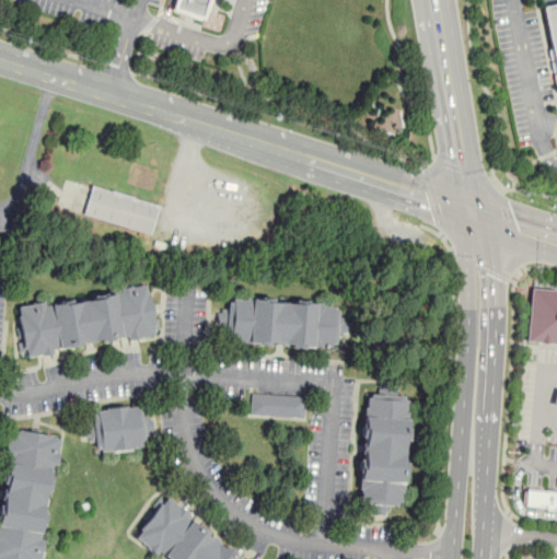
[(174,0),(170,14),(210,27),(215,18),(218,19),(222,6),(217,3),(218,0),(174,0)]
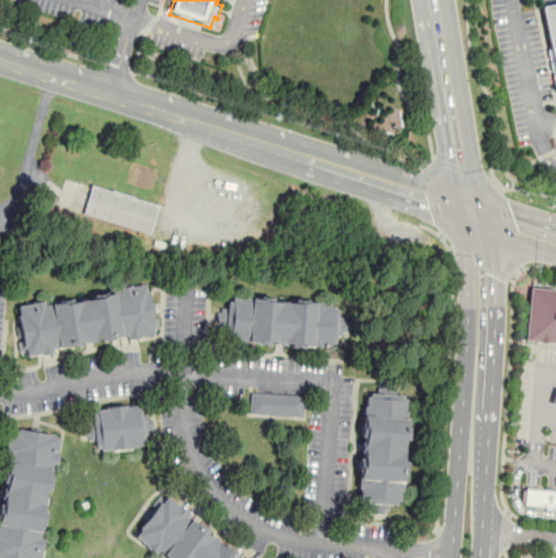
[(161,204),(94,187),(85,216),(153,234),(161,204)]
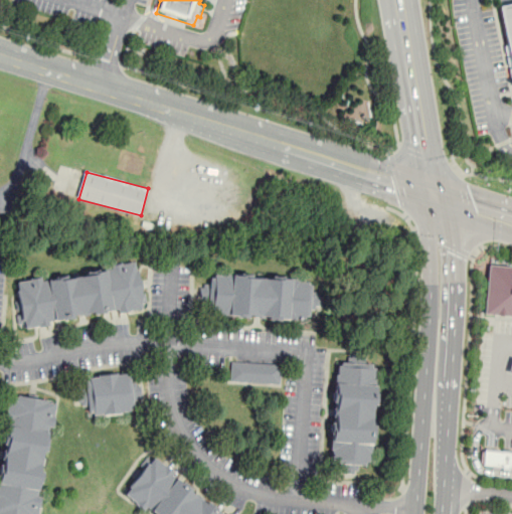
[(146,307),(139,263),(17,284),(24,328),(146,307)]
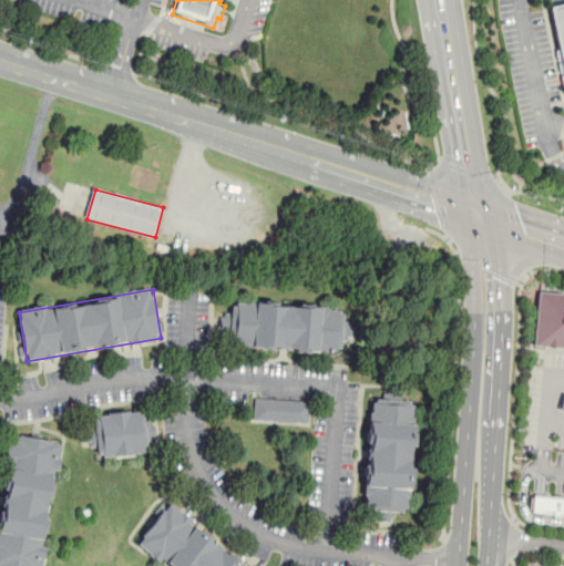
[(563,294),(543,292),(539,346),(563,348),(563,294)]
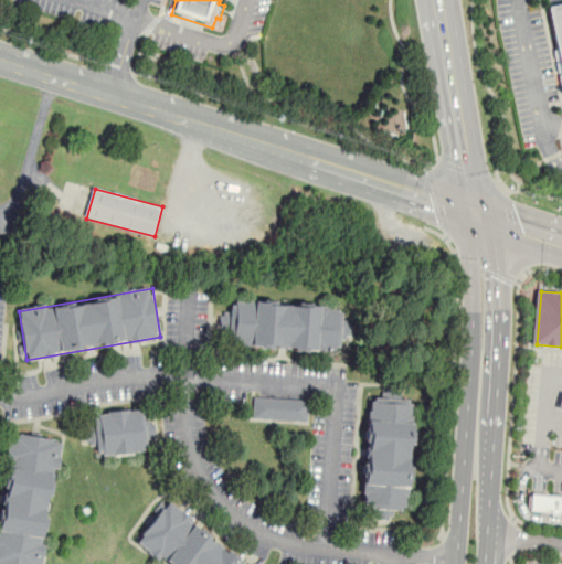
[(343,307),(232,299),(232,312),(223,311),(221,332),(229,332),(228,346),(346,353),(348,321),(342,320),(343,307)]
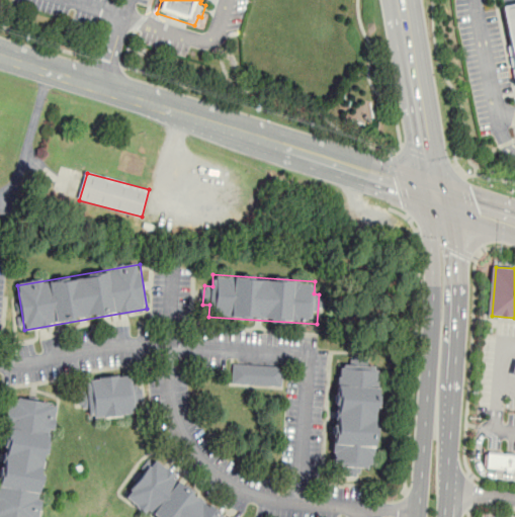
[(285,389),(286,367),(234,364),(233,385),(285,389)]
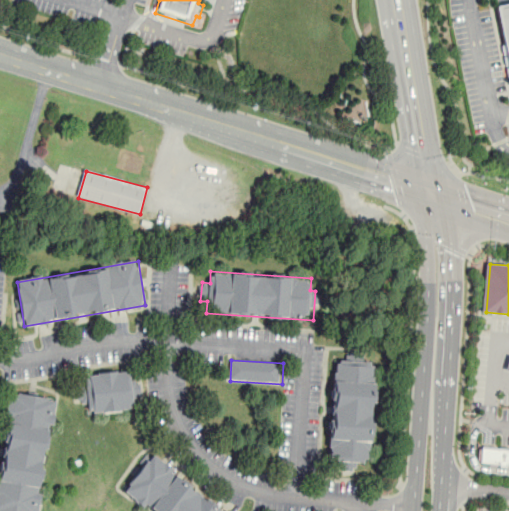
[(329,462),(340,462),(339,471),(356,472),(357,462),(370,463),(376,364),(336,362),(329,462)]
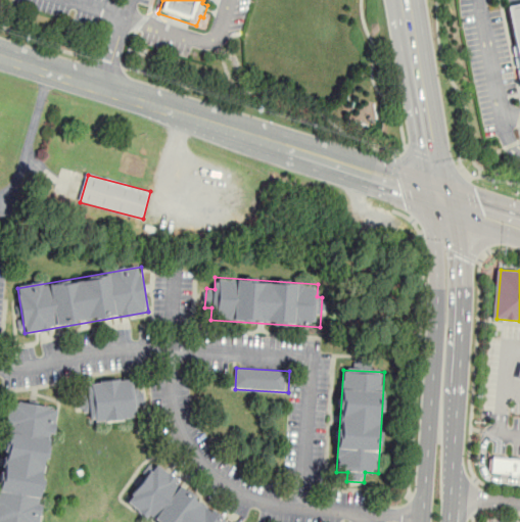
[(92,424),(137,419),(136,408),(145,407),(143,387),(134,388),(133,378),(88,383),(89,395),(80,396),(81,413),(91,412),(92,424)]
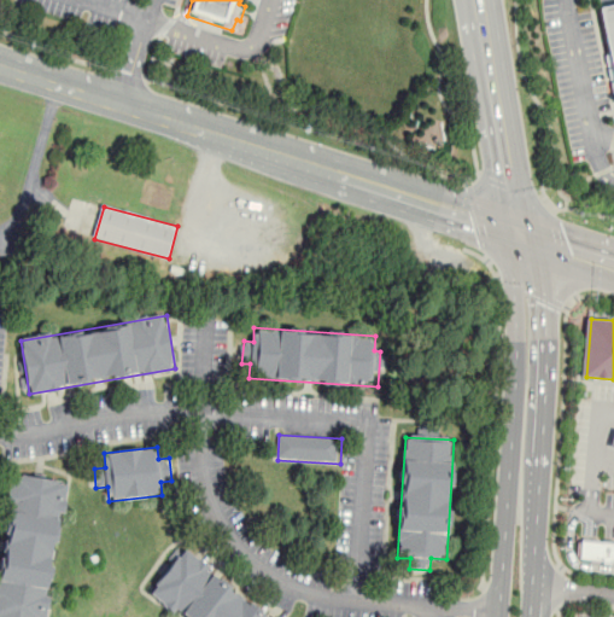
[(44,616),(66,483),(16,475),(0,568),(0,616),(44,616)]
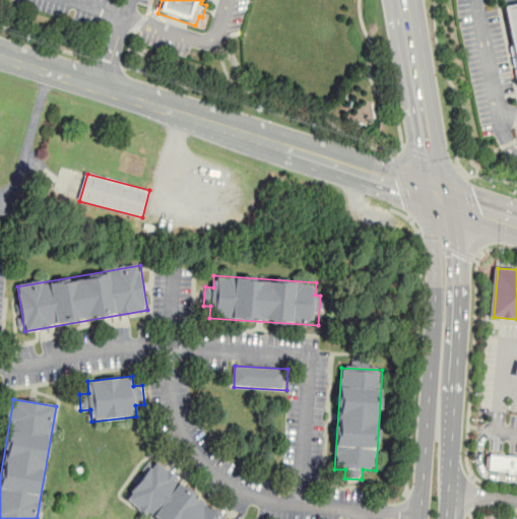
[(516,457),(491,455),(490,474),(516,476),(516,457)]
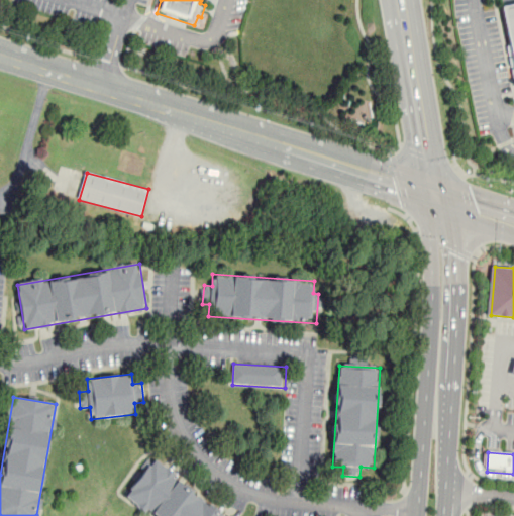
[(125,500),(148,515),(230,515),(150,461),(125,500)]
